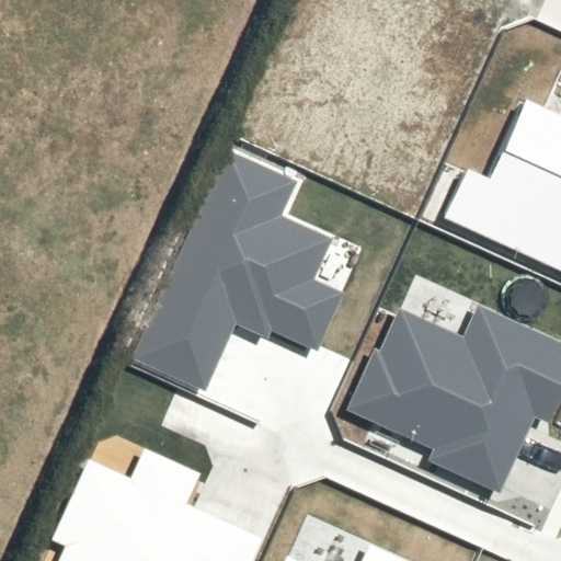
[(467,167),(444,219),(560,272),(560,112),(527,98),(490,176),(467,167)]
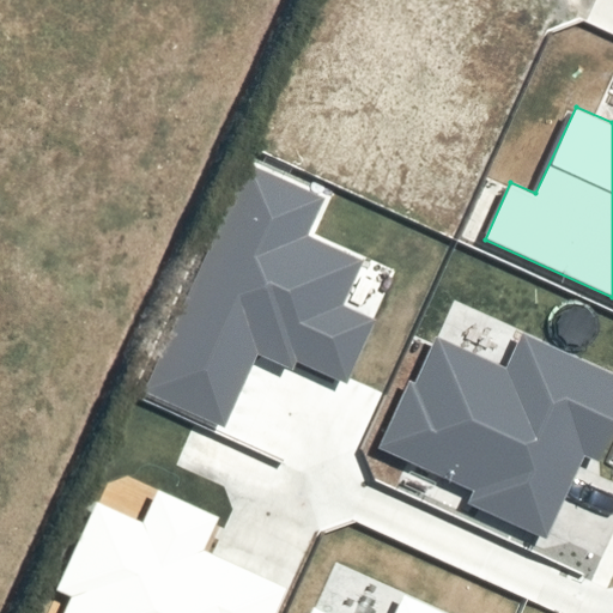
[(249,163),(146,392),(224,428),(258,353),(292,369),(296,360),(349,384),(378,317),(347,304),(368,260),(309,235),(326,198),(249,163)]
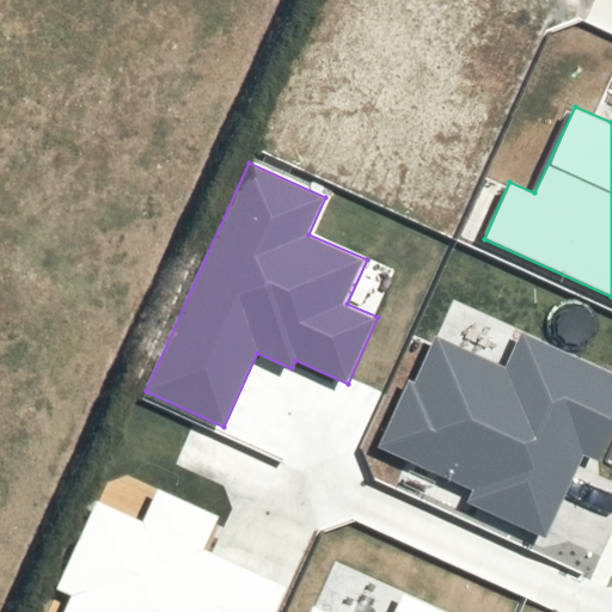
[(409,378),(377,447),(472,490),(466,503),(543,538),(582,451),(600,459),(611,434),(611,369),(522,330),(506,366),(436,335),(415,381),(409,378)]
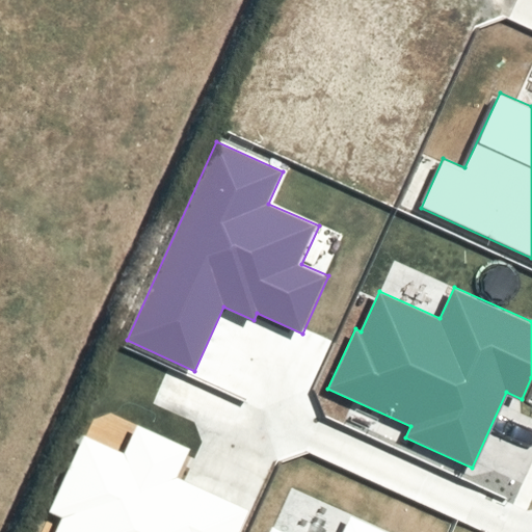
[(62,517),(56,531),(231,531),(243,508),(177,478),(190,449),(137,424),(124,453),(85,435),(49,511),(62,517)]
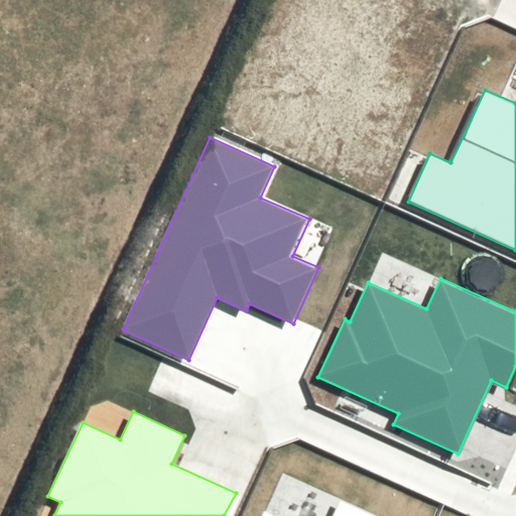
[(373,515),(341,502),(335,515),(276,515),(265,511),(262,515),(373,515)]
